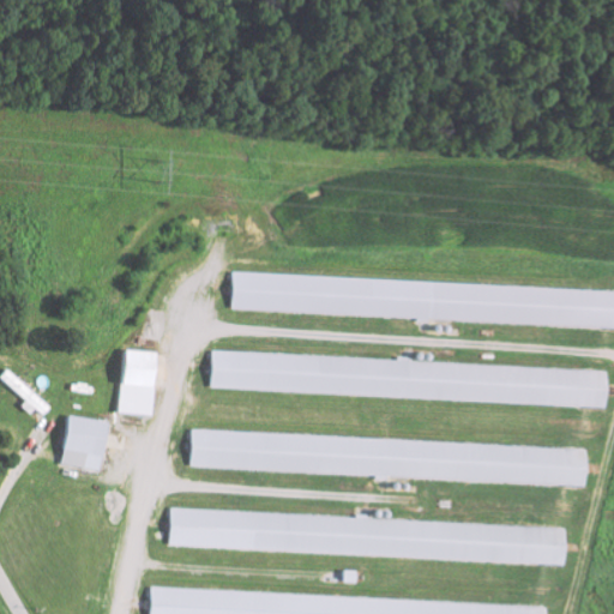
[(229,311),(613,326),(613,289),(230,274),(229,311)]
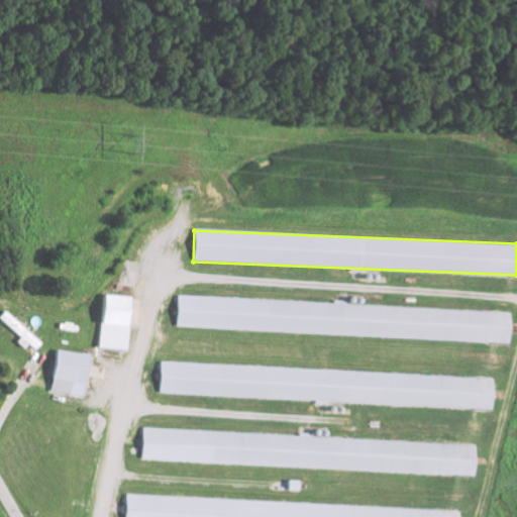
[(125,350),(128,297),(102,295),(99,348),(125,350)]
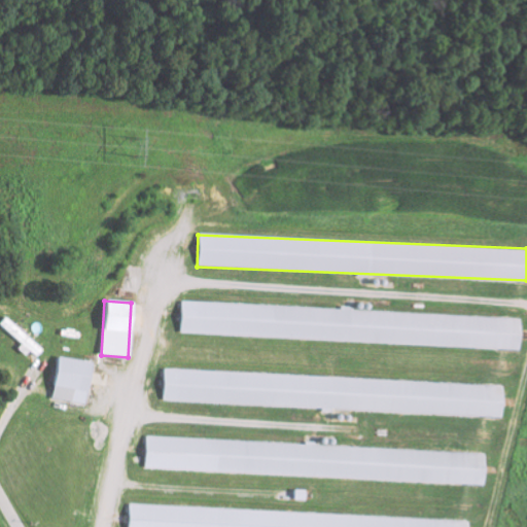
[(518,348),(520,316),(180,303),(179,335),(518,348)]
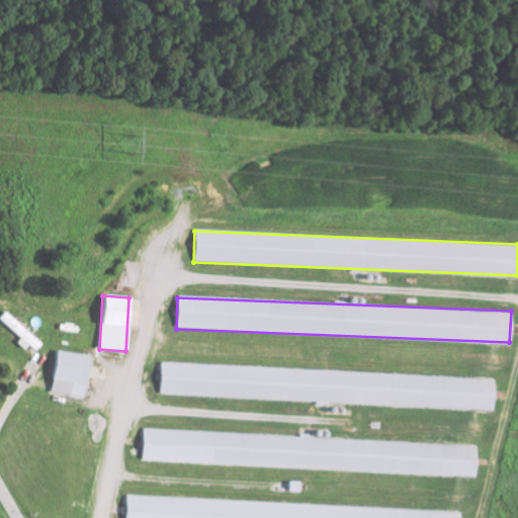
[(50,393),(83,398),(89,355),(56,351),(50,393)]
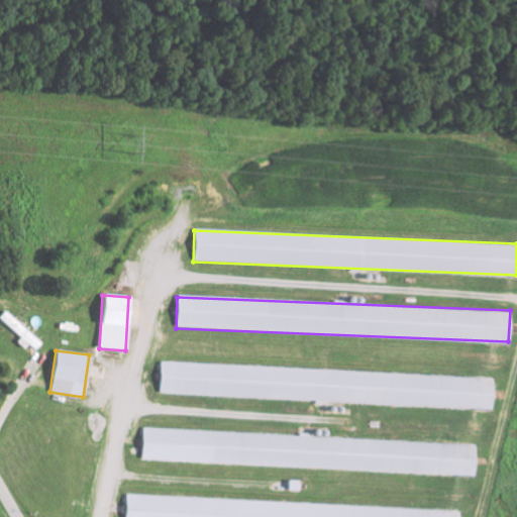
[(493,378),(160,364),(158,394),(491,409),(493,378)]
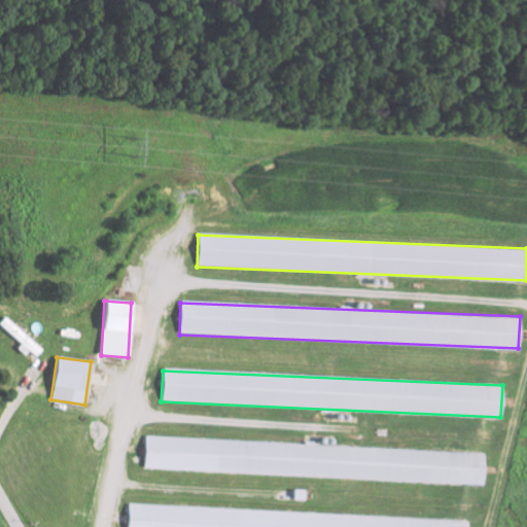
[(143,469),(483,485),(484,453),(144,437),(143,469)]
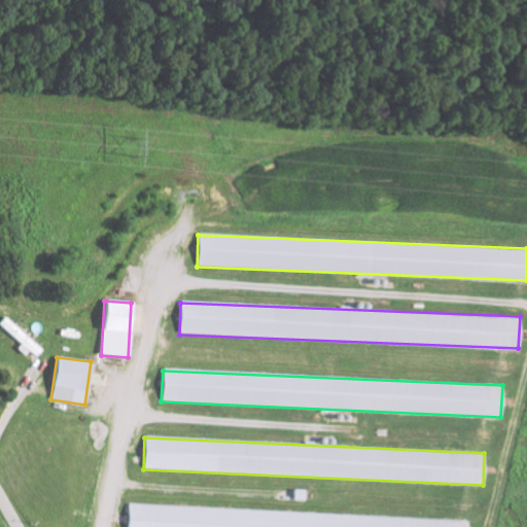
[(466,526),(467,520),(128,505),(127,526),(466,526)]
